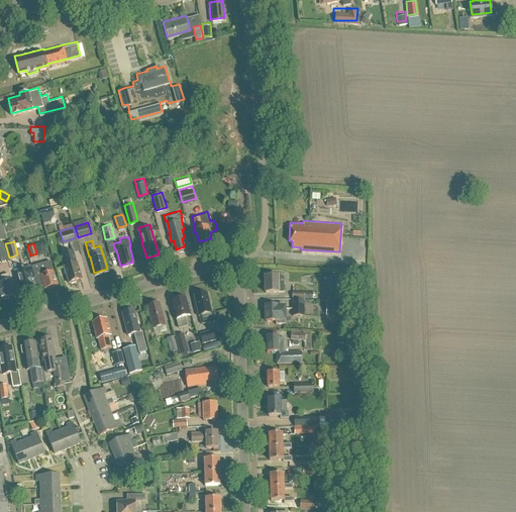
[(64,264),(64,266),(63,266),(64,272),(66,271),(68,280),(70,280),(70,281),(75,279),(75,278),(81,277),(76,261),(73,248),(64,251),(67,263),(64,264)]
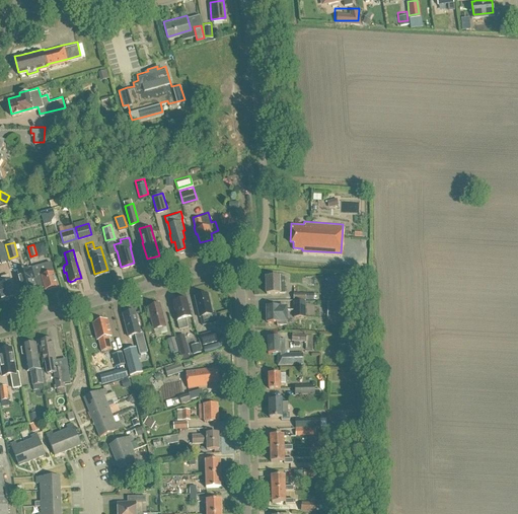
[(50,259),(30,265),(33,275),(40,273),(44,287),(57,284),(50,259)]
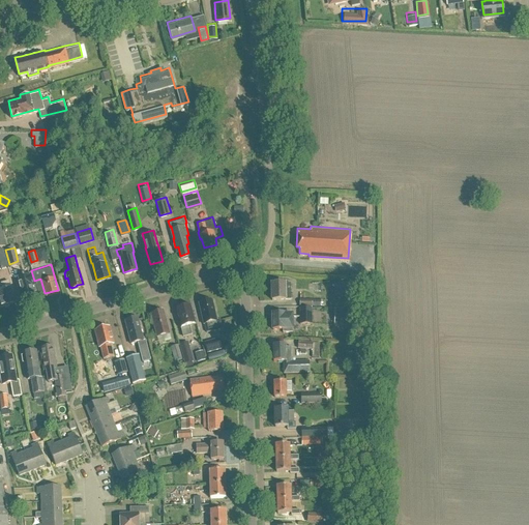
[(31,296),(34,295),(30,281),(33,281),(33,282),(34,282),(31,270),(28,271),(27,270),(18,273),(20,280),(18,280),(23,298),(26,297),(27,298),(31,297),(31,296)]
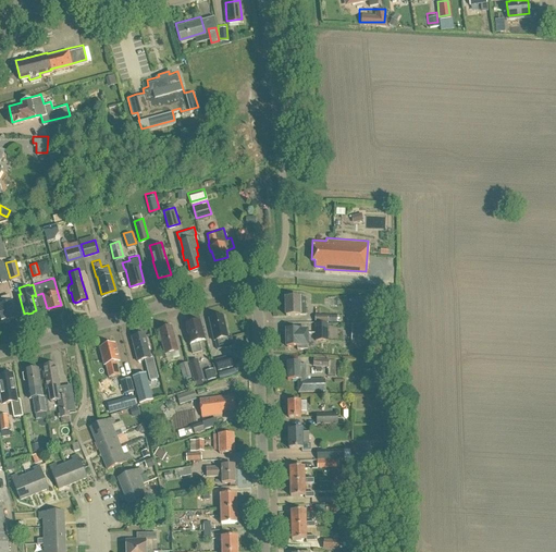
[(1,301),(0,301),(0,319),(15,316),(11,298),(10,298),(8,292),(0,294),(1,301)]
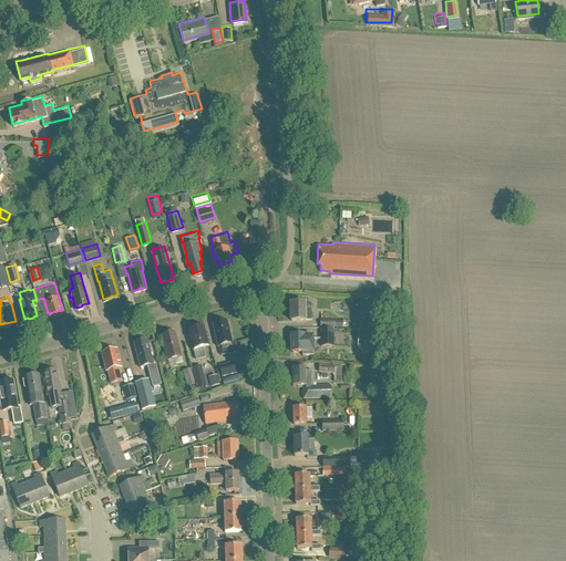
[(309,298),(290,298),(290,317),(310,315),(309,298)]
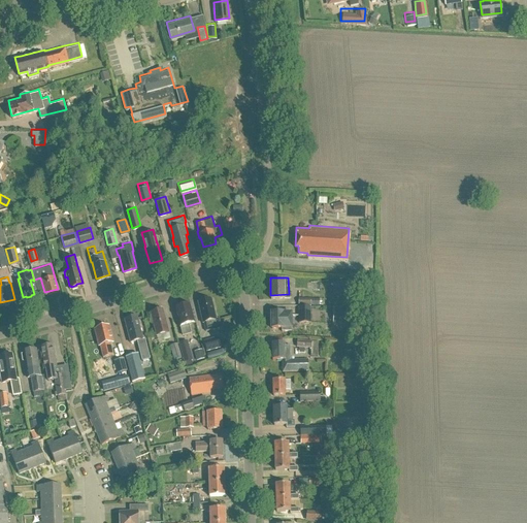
[(344,279),(333,279),(332,291),(344,291),(344,279)]
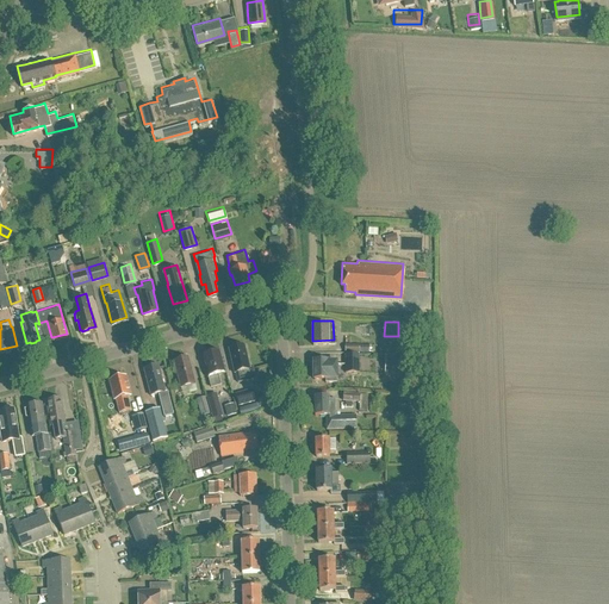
[(229,346),(235,371),(236,369),(238,379),(256,374),(253,365),(249,366),(244,343),(243,343),(240,342),(237,342),(236,344),(229,346)]
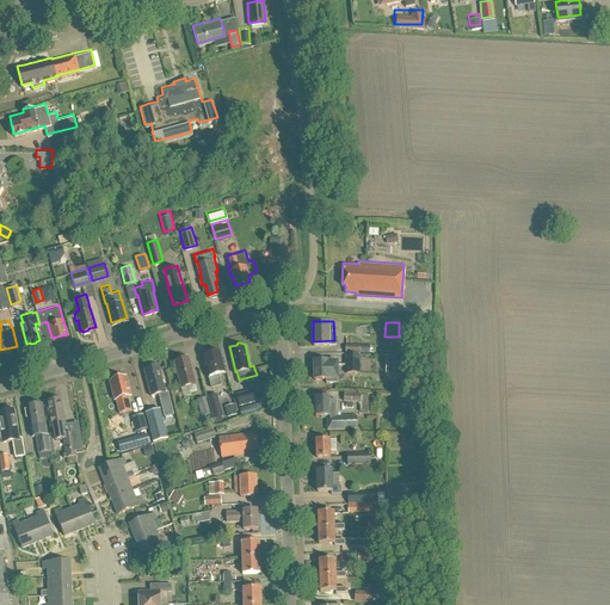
[(217,371),(220,371),(226,369),(220,349),(216,350),(215,347),(213,349),(211,351),(203,353),(209,374),(208,374),(210,386),(220,383),(217,371)]
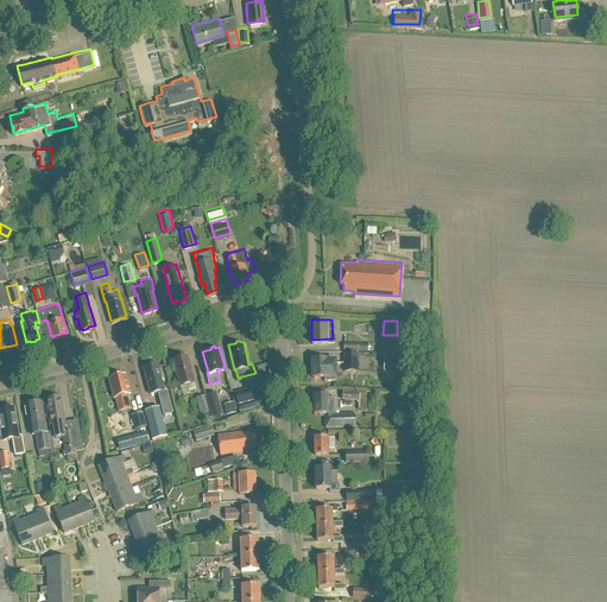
[(356,349),(343,349),(343,367),(356,367),(356,349)]
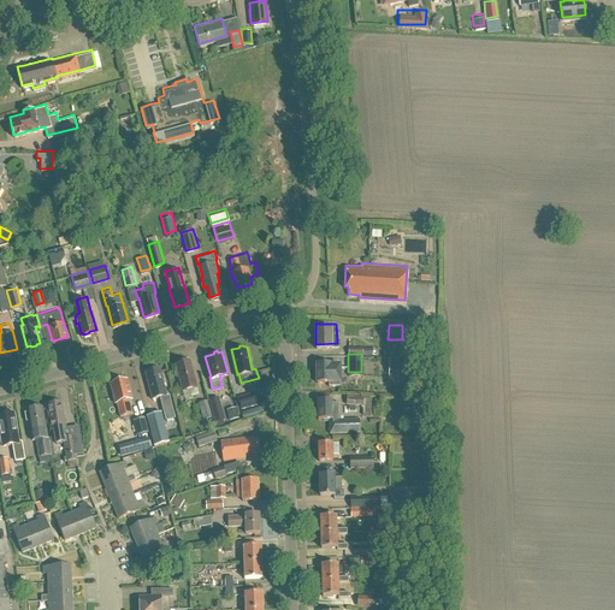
[(388,354),(388,373),(402,374),(403,355),(388,354)]
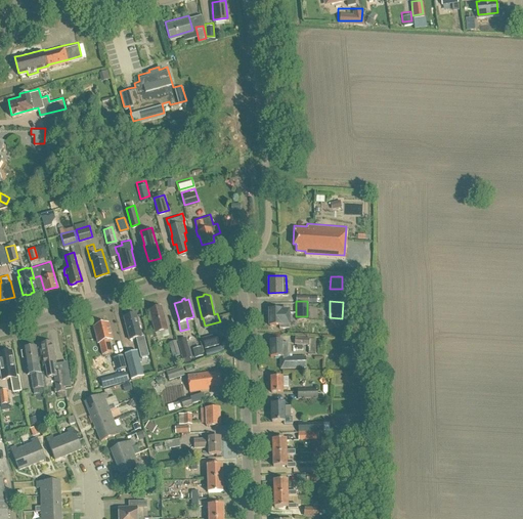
[(162,304),(149,307),(156,331),(168,328),(162,304)]
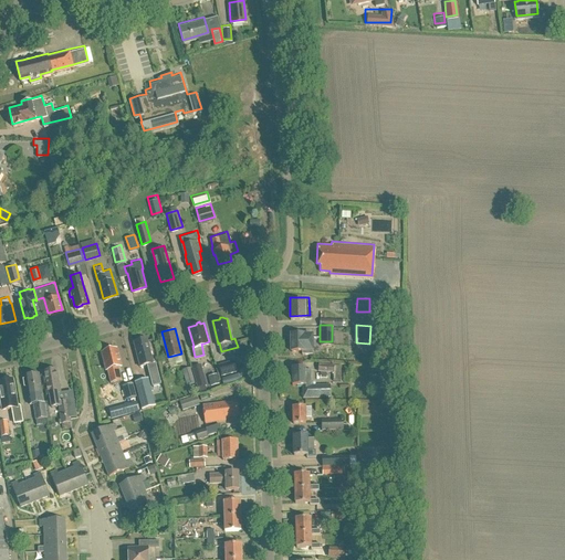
[(303,331),(303,330),(290,330),(290,347),(301,347),(301,350),(311,350),(311,331),(303,331)]
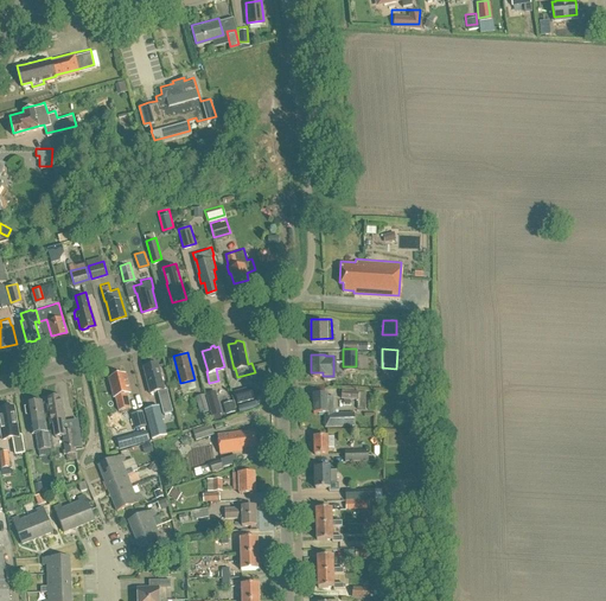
[(157,360),(142,363),(148,390),(157,388),(160,402),(166,401),(157,360)]
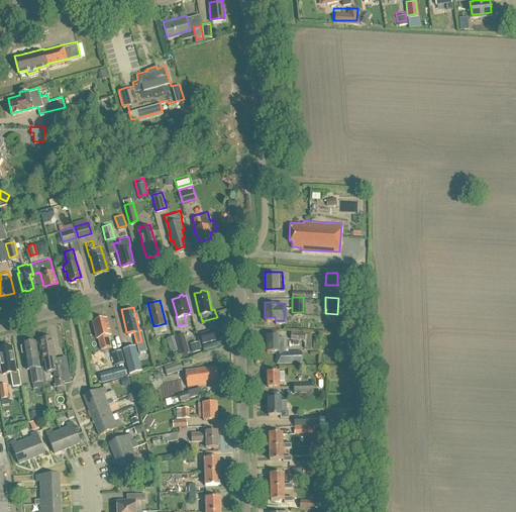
[(94,318),(94,320),(93,320),(97,335),(98,335),(101,346),(110,344),(107,332),(110,331),(106,316),(100,318),(100,317),(94,318)]
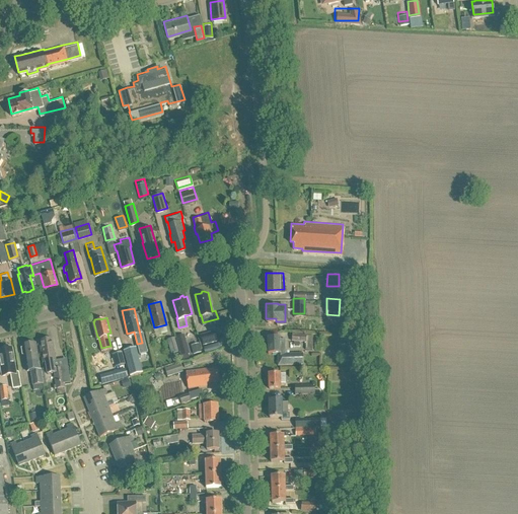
[(218,339),(215,328),(201,333),(204,342),(218,339)]
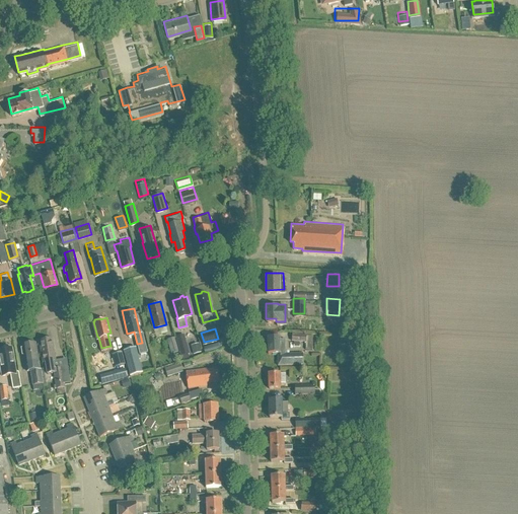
[(189,351),(183,332),(174,334),(179,353),(189,351)]
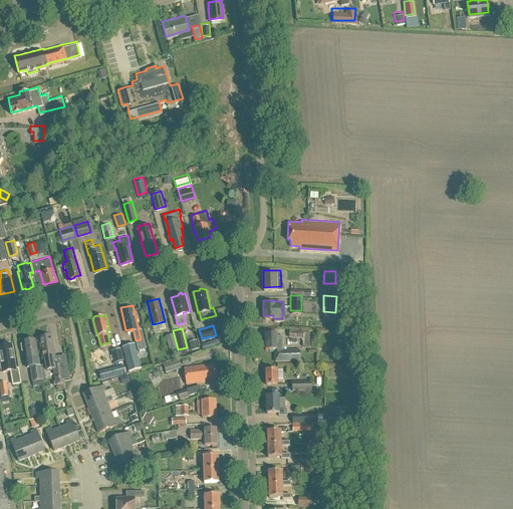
[(288,328),(288,335),(290,335),(290,341),(296,341),(296,336),(302,336),(302,343),(308,344),(309,329),(288,328)]
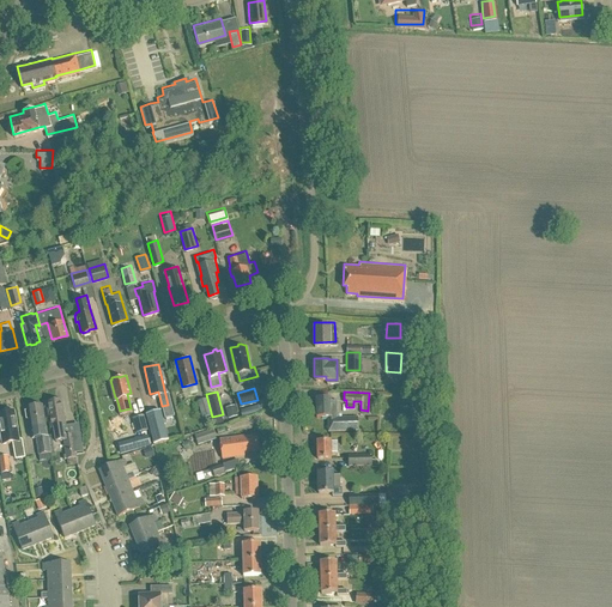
[(205,394),(197,396),(201,413),(210,411),(205,394)]
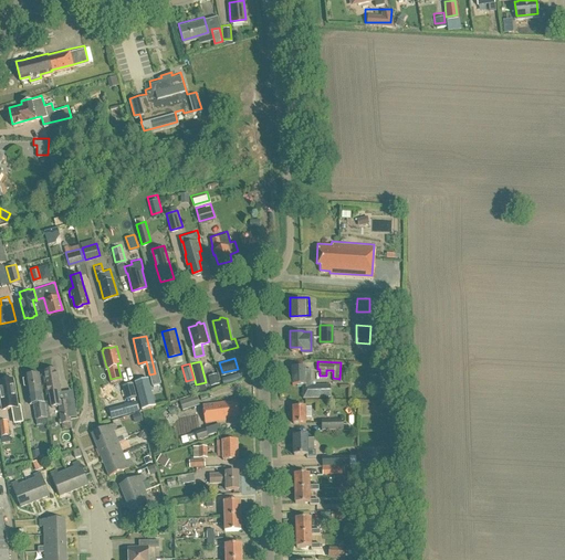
[(304,363),(291,363),(291,381),(301,381),(302,393),(330,393),(328,383),(310,383),(310,368),(304,368),(304,363)]
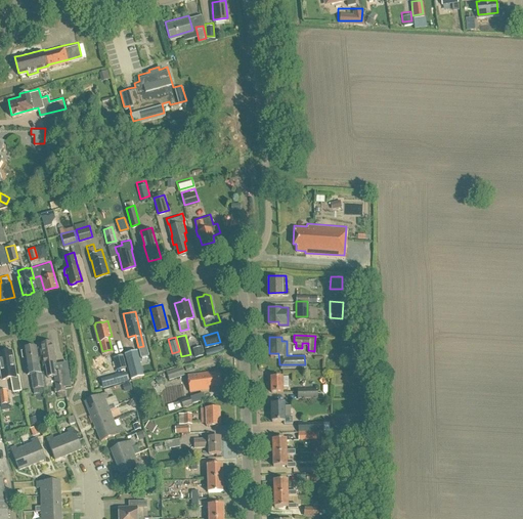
[(40,341),(39,341),(41,355),(42,363),(45,362),(47,374),(53,373),(55,389),(64,388),(62,368),(53,369),(52,361),(55,361),(54,354),(52,339),(47,340),(45,339),(41,339),(40,341)]
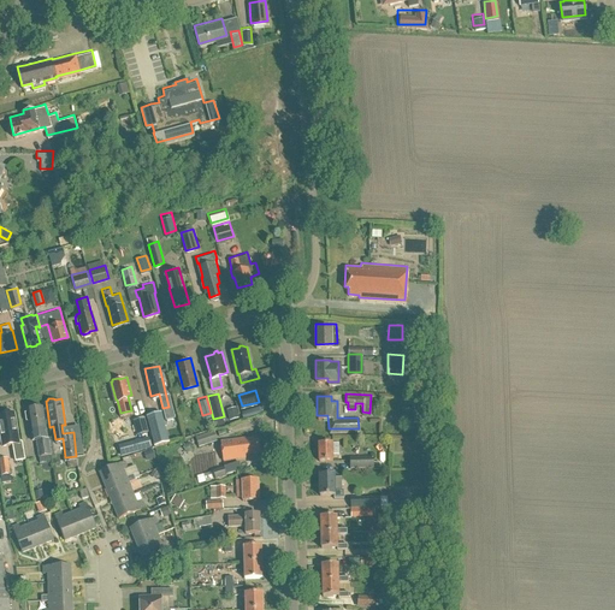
[(34,404),(27,407),(28,409),(25,409),(27,418),(29,416),(30,427),(31,427),(33,436),(35,436),(39,459),(51,457),(41,403),(40,404),(39,402),(34,402),(34,404)]
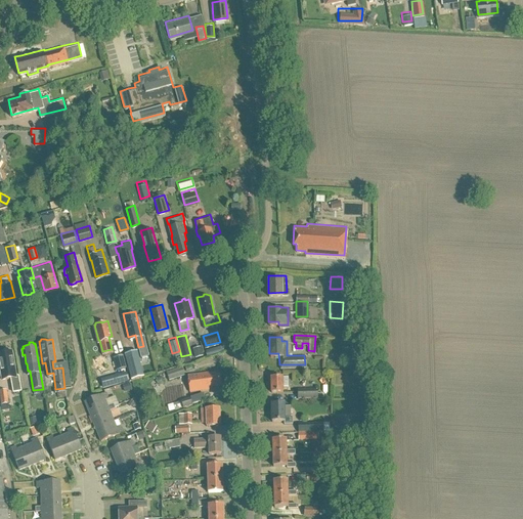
[(203,354),(200,345),(193,347),(195,356),(203,354)]
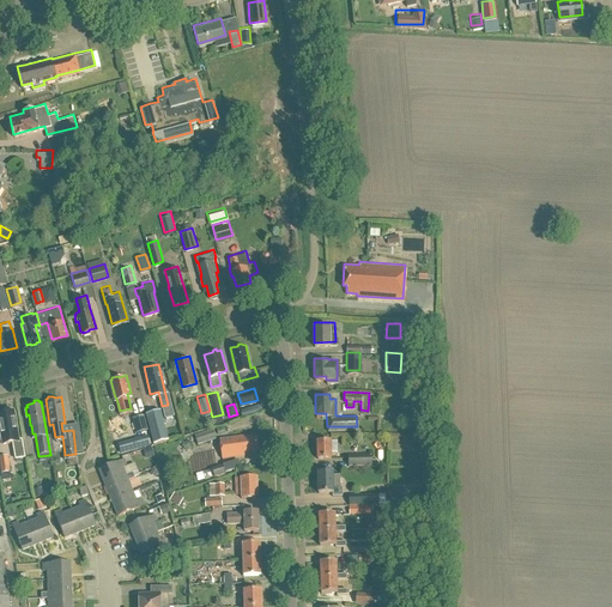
[(161,407),(146,411),(155,441),(168,436),(161,407)]
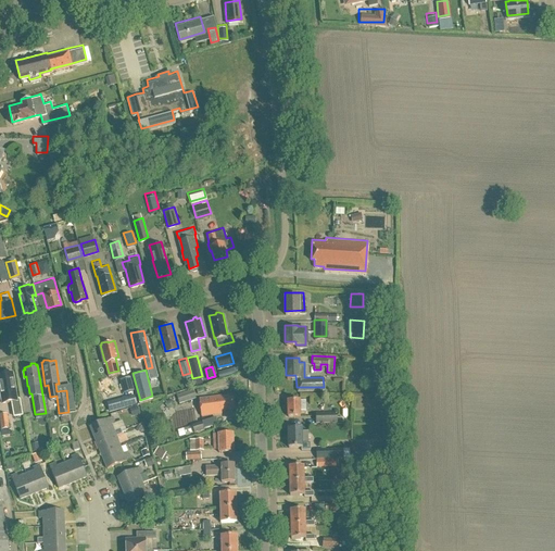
[(0,388),(1,389),(3,399),(17,397),(13,371),(7,372),(3,371),(1,372),(0,372),(0,388)]
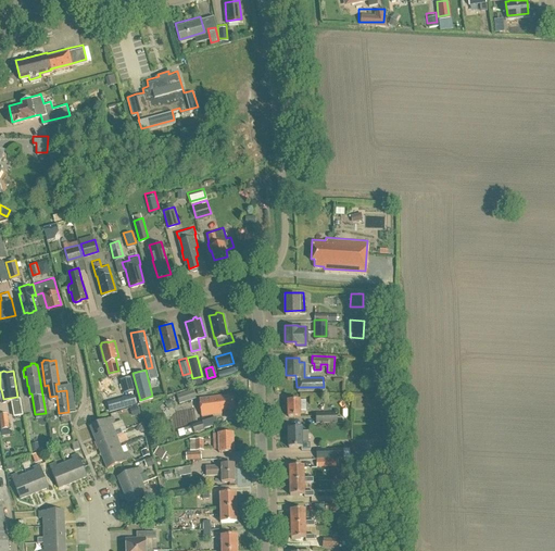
[(120,377),(123,389),(134,387),(129,374),(120,377)]
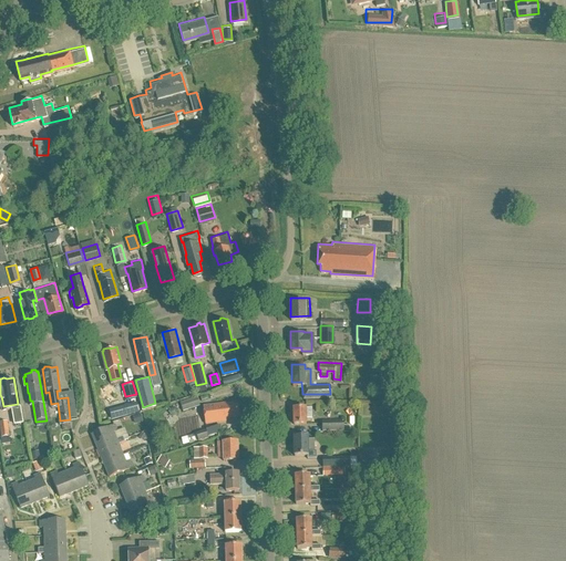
[(195,393),(178,398),(182,407),(198,402),(195,393)]
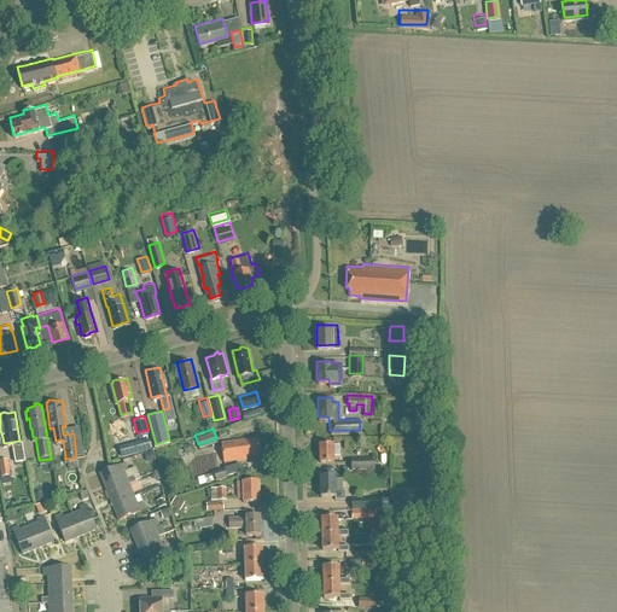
[(255,435),(222,438),(225,456),(246,454),(246,450),(260,448),(258,438),(255,438),(255,435)]
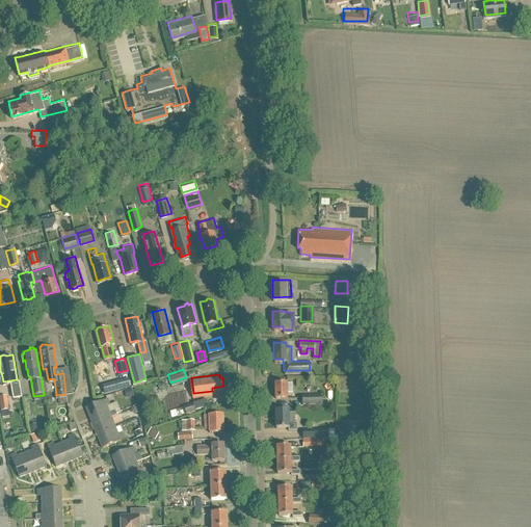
[(286,379),(274,379),(274,395),(286,395),(286,389),(291,389),(291,379),(287,379),(286,379)]
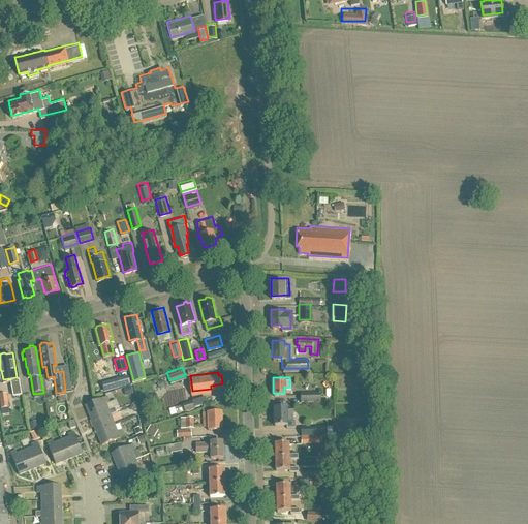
[(2,404),(9,404),(7,390),(0,391),(2,404)]
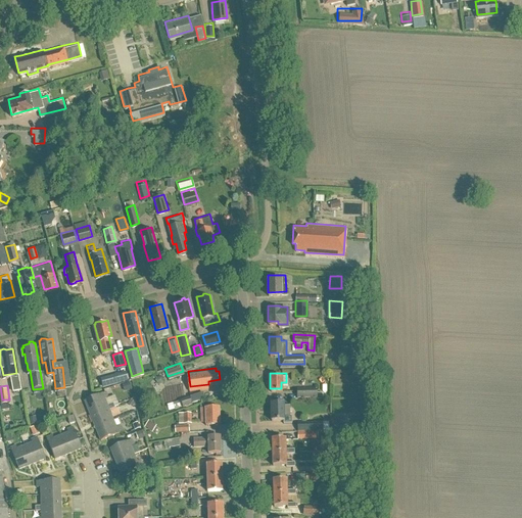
[(316,385),(296,385),(296,395),(316,394),(316,385)]
